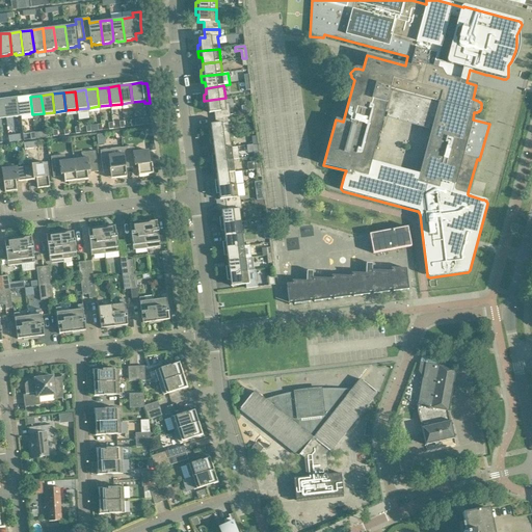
[(32,114),(30,97),(19,99),(21,116),(32,114)]
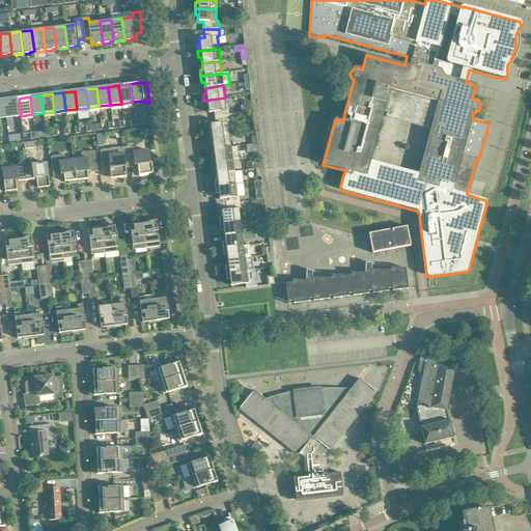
[(226,110),(225,98),(203,101),(204,107),(207,107),(208,113),(214,112),(215,118),(229,116),(228,110),(226,110)]
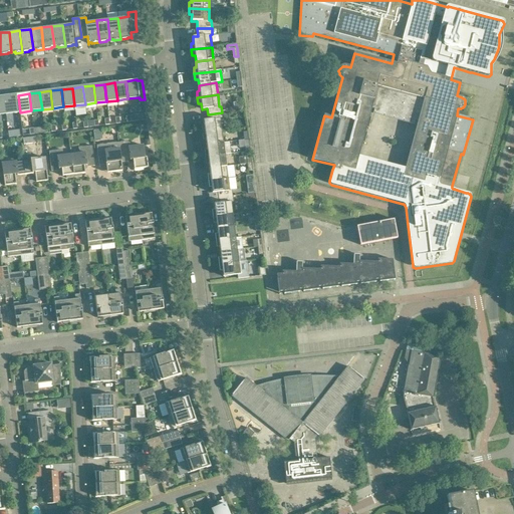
[(17,112),(15,95),(4,96),(6,114),(17,112)]
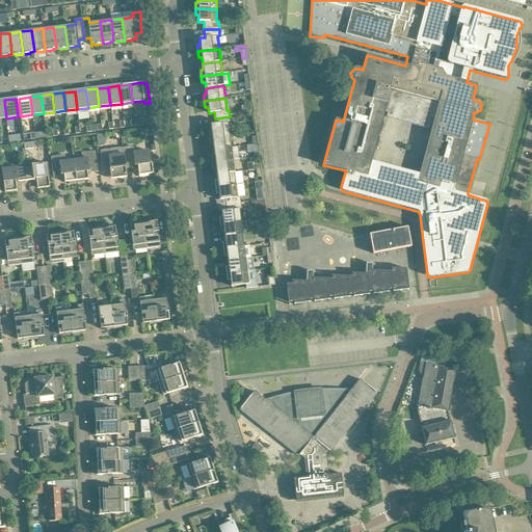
[(230,135),(229,123),(231,123),(230,116),(215,118),(215,124),(210,125),(211,130),(208,131),(209,138),(230,135)]
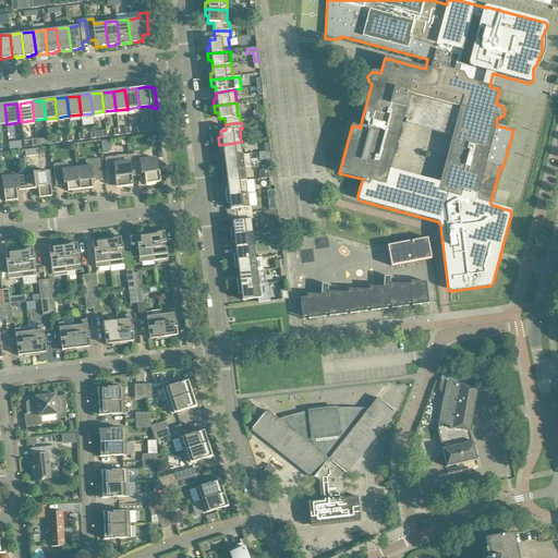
[(243,155),(241,142),(219,145),(220,152),(223,152),(223,157),(243,155)]
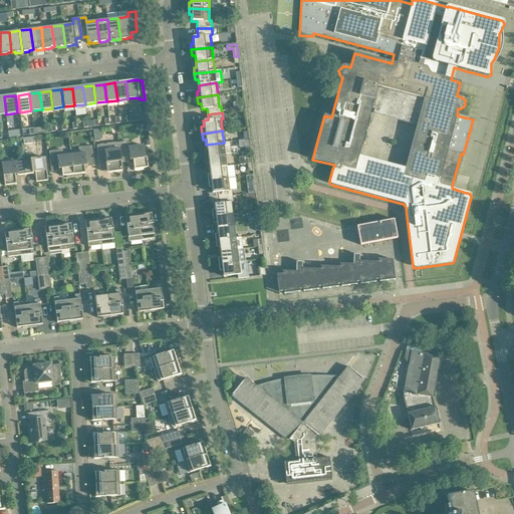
[(145,158),(143,146),(135,147),(127,142),(118,143),(120,163),(121,163),(129,162),(129,161),(133,160),(135,170),(148,168),(147,158),(145,158)]
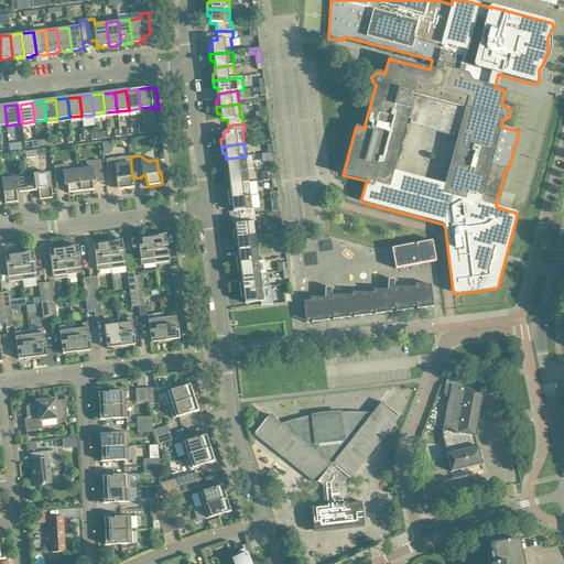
[(251,155),(246,156),(226,159),(227,164),(224,165),(225,172),(247,170),(247,169),(253,169),(251,155)]
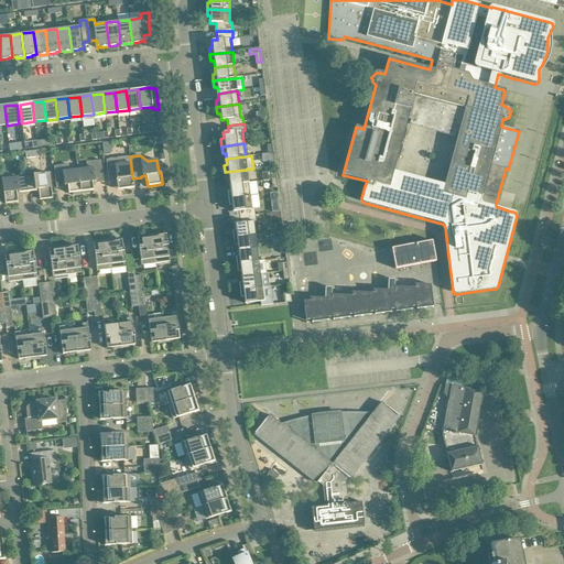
[(134,188),(133,179),(132,179),(130,156),(106,160),(109,182),(112,182),(114,191),(134,188)]
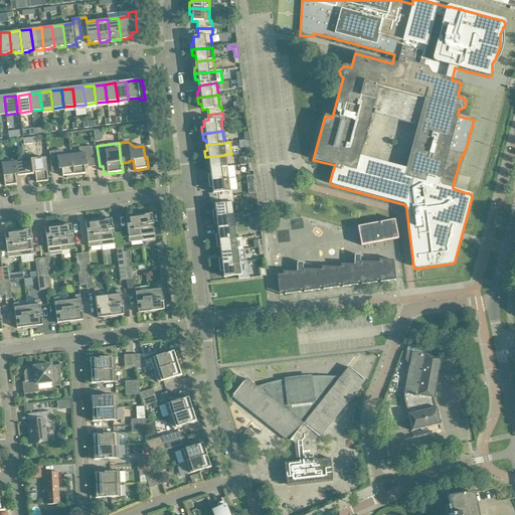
[(95,167),(94,157),(93,146),(78,148),(79,153),(71,154),(74,178),(81,177),(81,174),(86,174),(84,166),(87,166),(87,168),(95,167)]
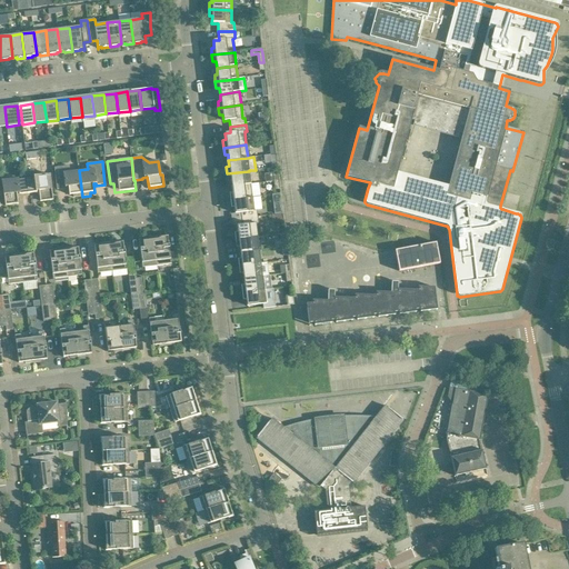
[(82,197),(79,170),(70,171),(69,166),(55,168),(57,190),(66,189),(66,188),(68,187),(69,196),(73,195),(73,198),(82,197)]
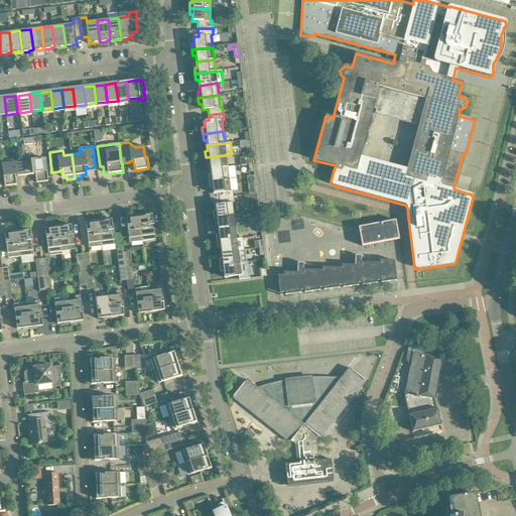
[(48,181),(45,158),(31,160),(31,154),(23,155),(23,162),(25,175),(33,174),(33,173),(35,173),(36,182),(48,181)]
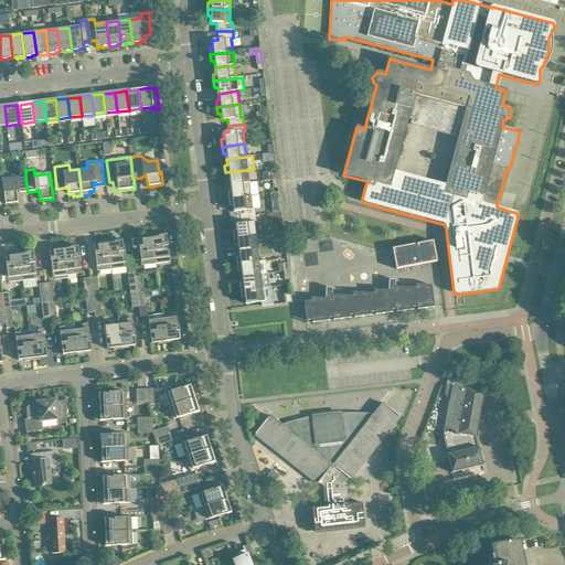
[(249,183),(247,170),(225,172),(226,180),(230,180),(230,185),(249,183)]
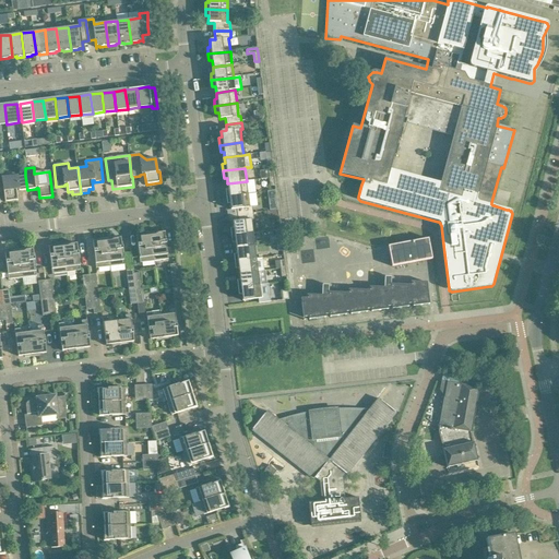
[(25,176),(19,177),(19,175),(18,175),(15,174),(13,173),(8,174),(6,175),(4,177),(2,177),(6,202),(18,201),(16,190),(19,190),(19,191),(27,190),(25,176)]
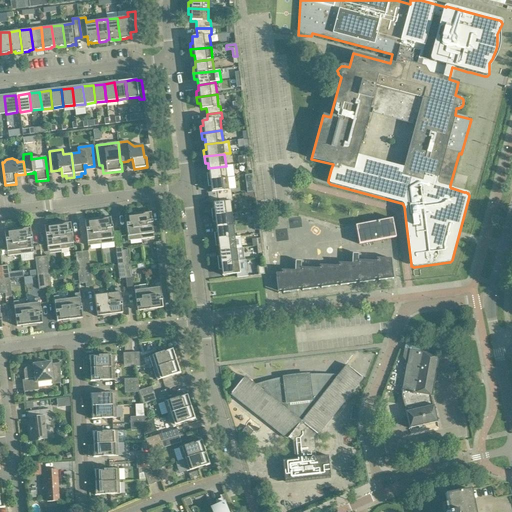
[(227,178),(226,166),(208,168),(209,173),(206,173),(207,180),(227,178)]
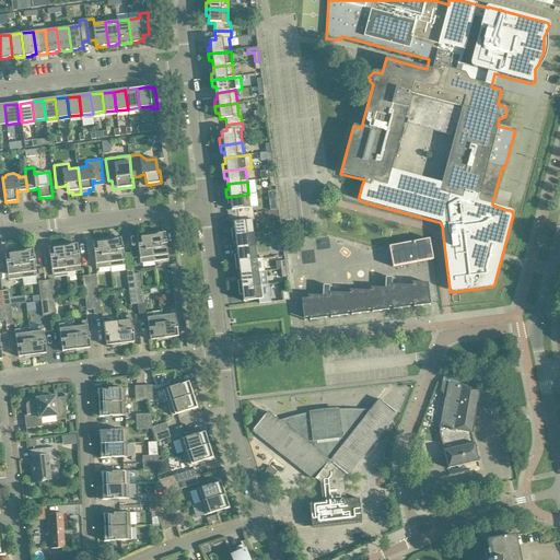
[(251,207),(248,195),(226,197),(228,205),(231,205),(231,210),(237,210),(237,216),(254,213),(253,207),(251,207)]
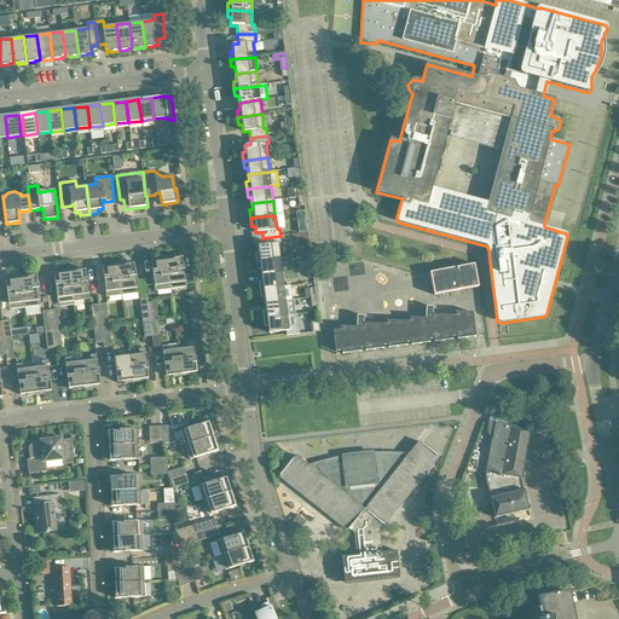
[(281,258),(278,243),(281,243),(281,236),(262,238),(264,244),(258,246),(258,253),(255,253),(256,261),(281,258)]
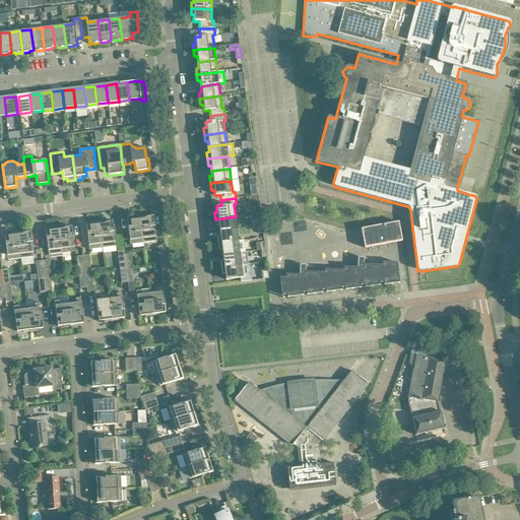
[(155,237),(153,216),(147,217),(147,215),(140,216),(143,243),(156,242),(156,237),(155,237)]
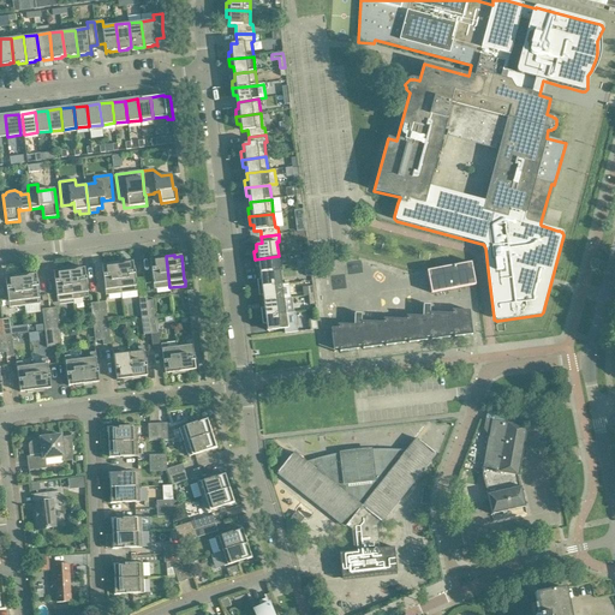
[(169,287),(166,256),(157,257),(157,258),(150,260),(153,284),(154,290),(169,287)]
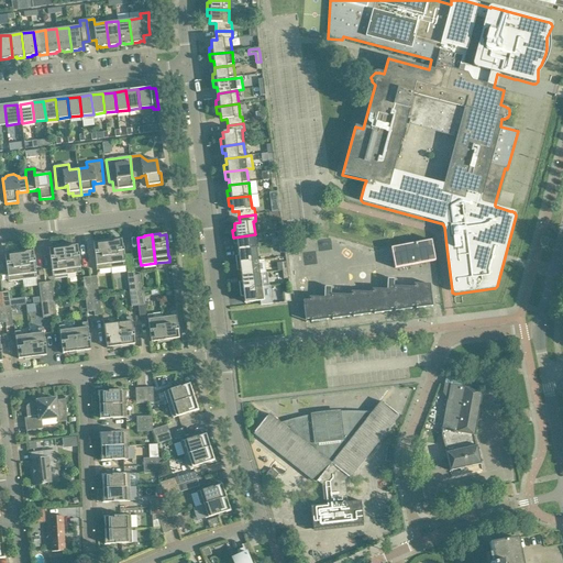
[(256,247),(255,234),(233,238),(233,245),(236,244),(238,250),(256,247)]
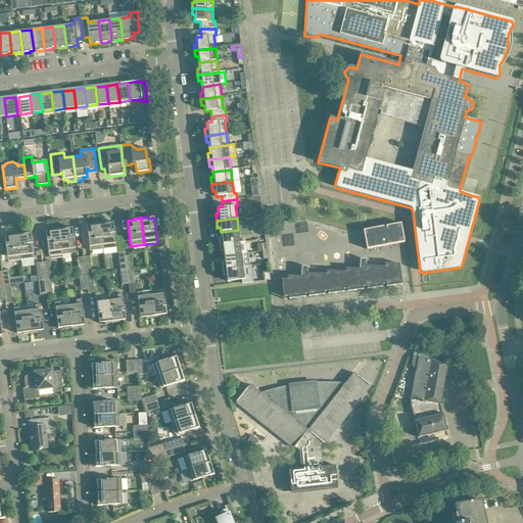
[(115,243),(113,223),(107,224),(107,222),(100,223),(103,249),(116,248),(115,243)]
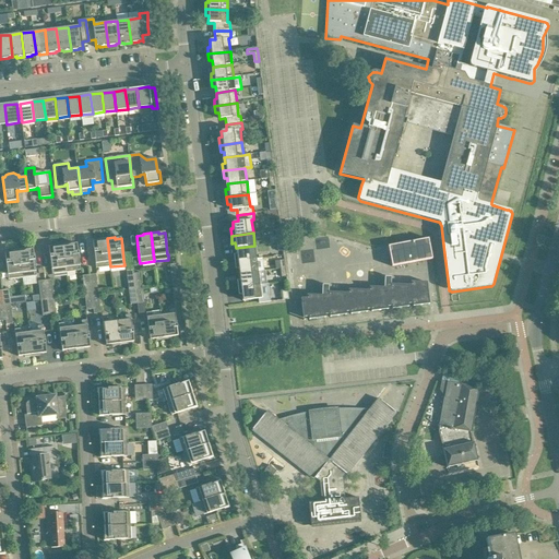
[(110,266),(107,238),(99,239),(99,240),(93,241),(95,263),(96,269),(110,266)]
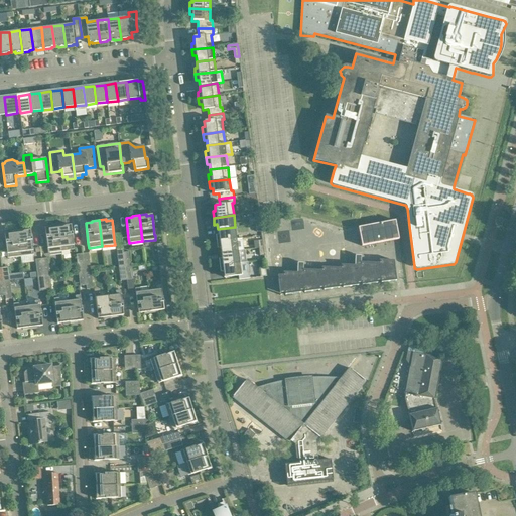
[(399,239),(395,221),(358,228),(362,246),(399,239)]
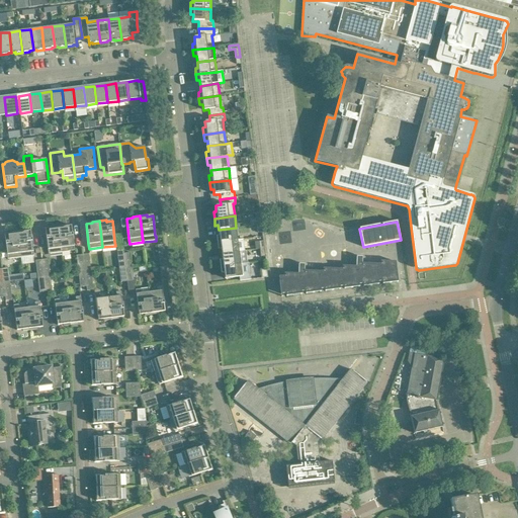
[(74,246),(71,226),(66,227),(65,225),(58,226),(62,252),(75,251),(74,246)]
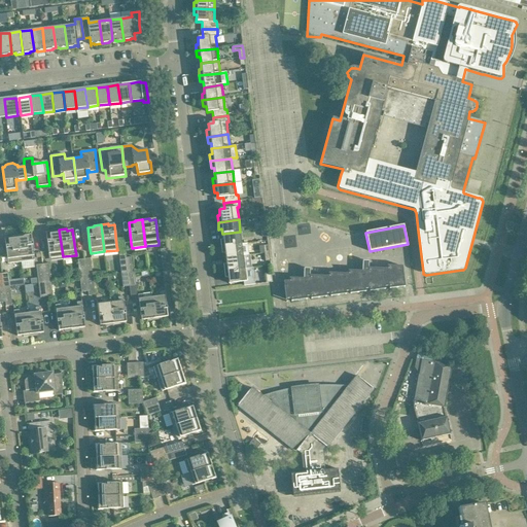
[(63,256),(59,230),(51,231),(53,233),(46,233),(48,253),(49,258),(63,256)]
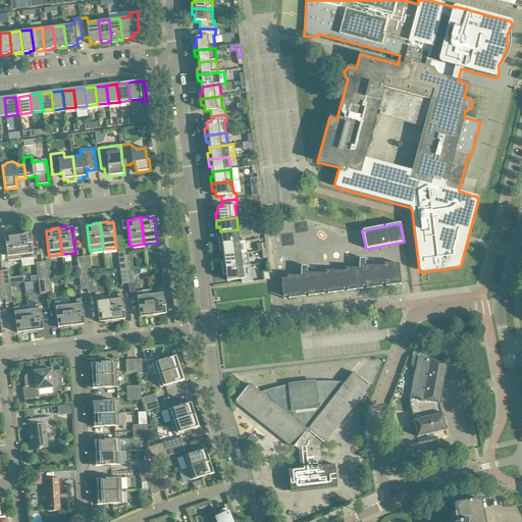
[(240,242),(238,229),(220,231),(221,238),(218,238),(219,245),(240,242)]
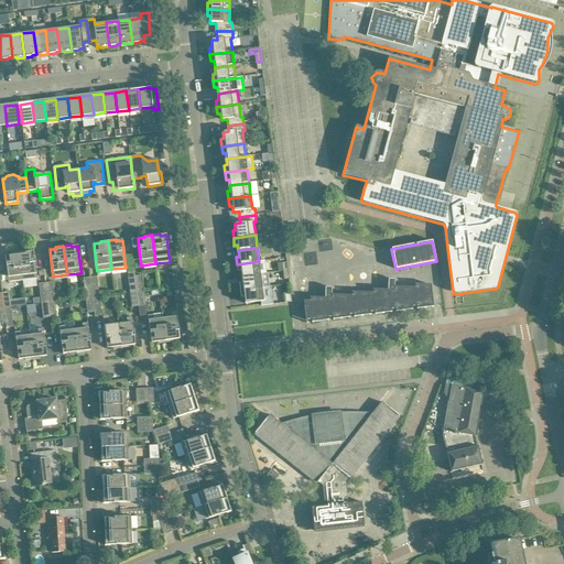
[(36,273),(33,251),(28,252),(26,250),(19,251),(23,281),(38,279),(36,273)]
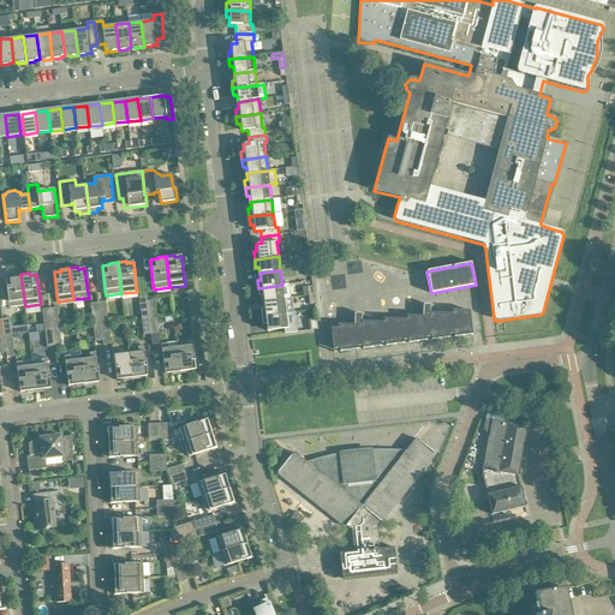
[(25,306),(21,274),(12,275),(12,278),(6,278),(9,302),(10,308),(25,306)]
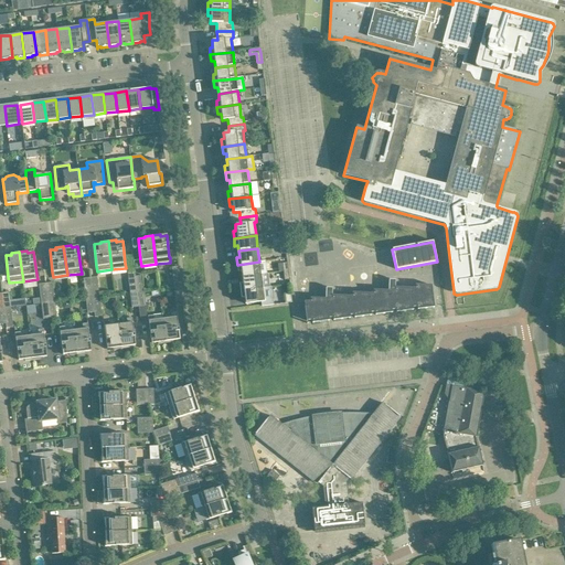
[(260,275),(259,262),(237,265),(238,273),(241,272),(242,277),(260,275)]
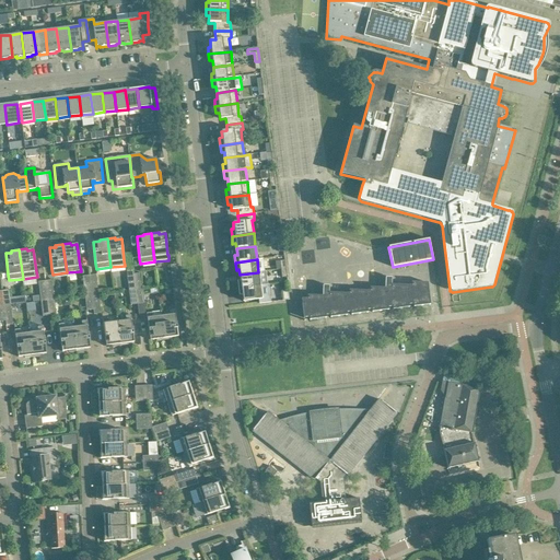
[(179,284),(177,265),(171,265),(173,284),(179,284)]
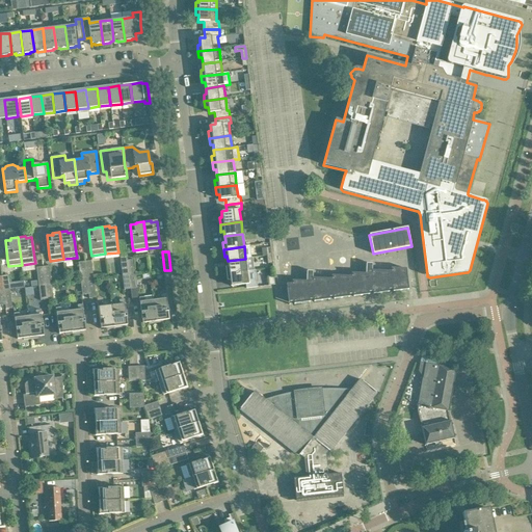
[(129,275),(127,261),(127,257),(120,258),(123,275),(129,275)]
